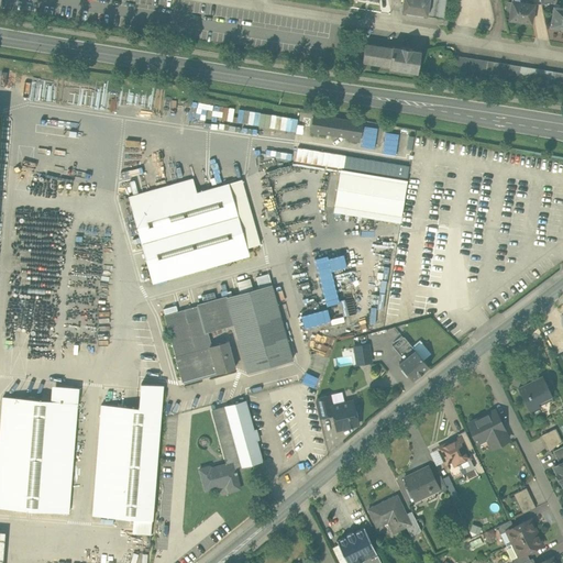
[(403,0),(401,12),(443,18),(445,0),(403,0)]
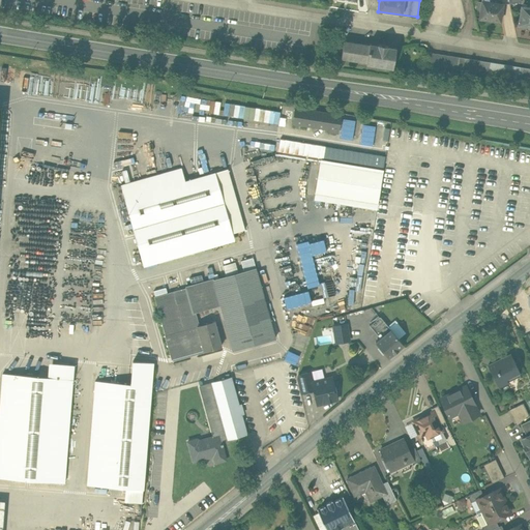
[(503,4),(491,2),(490,0),(481,0),(479,19),(500,22),(503,4)]
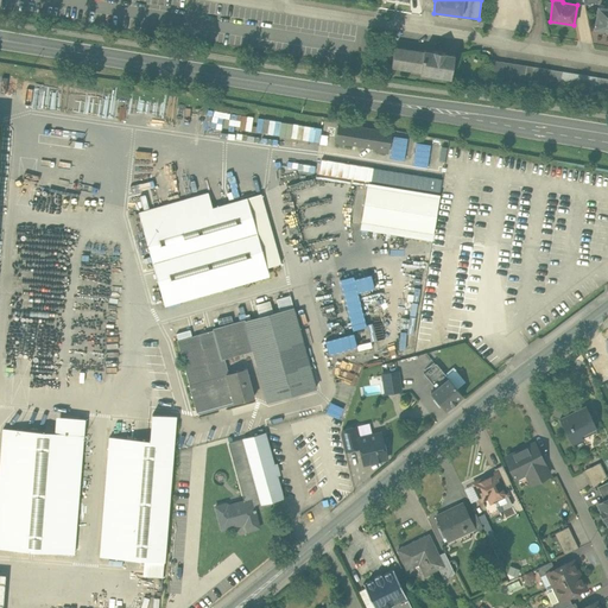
[(607,8),(599,7),(595,29),(606,30),(606,33),(607,32),(607,8)]
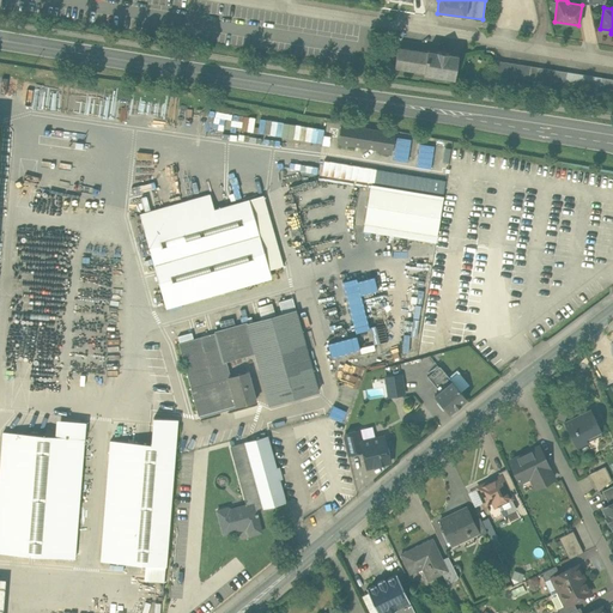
[(449,53),(437,50),(437,52),(428,50),(428,52),(398,47),(395,67),(424,72),(424,73),(455,79),(459,55),(449,54),(449,53)]
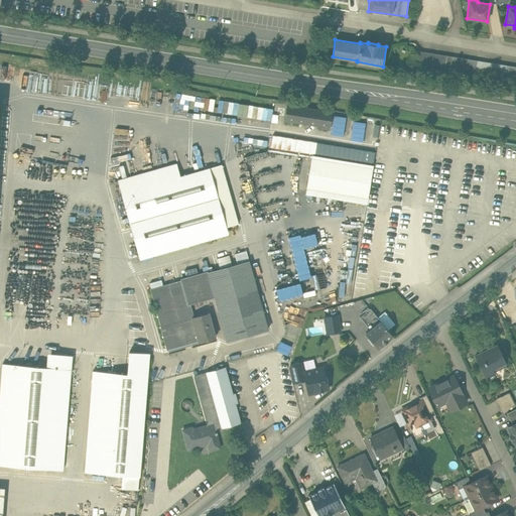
[(515,66),(417,50),(415,62),(515,79),(515,66)]
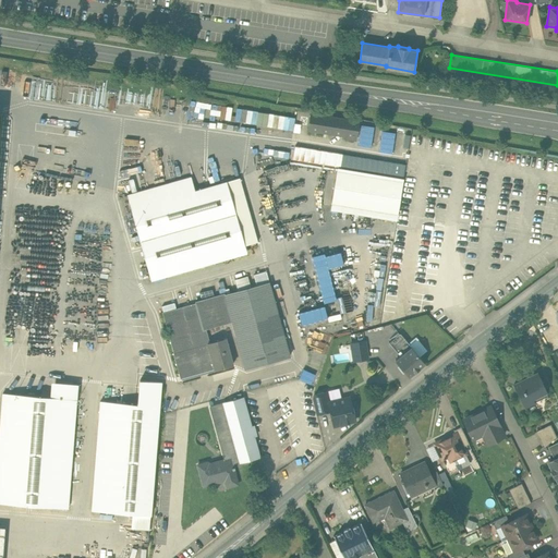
[(234,121),(293,129),(295,116),(235,108),(234,121)]
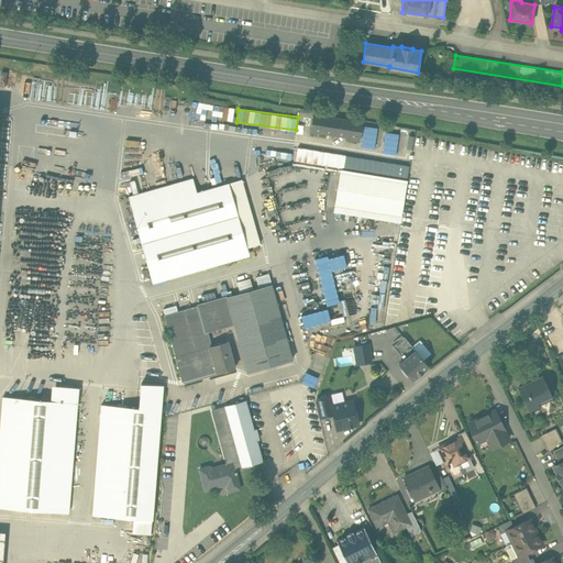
[(361,123),(315,116),(312,130),(359,138),(361,123)]
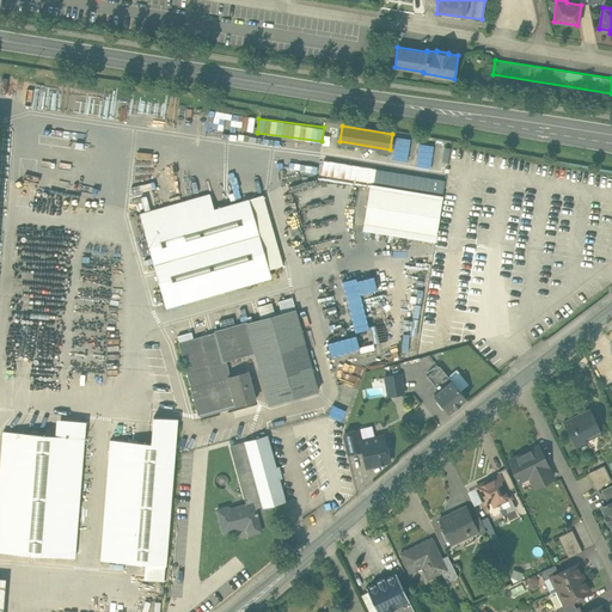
[(392,158),(407,160),(409,138),(395,136),(392,158)]
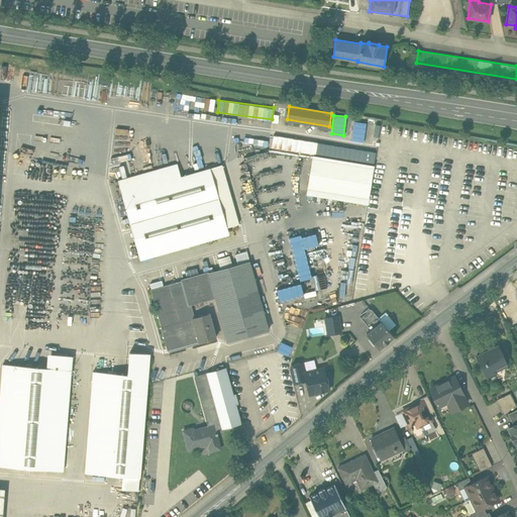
[(364,140),(365,121),(352,120),(351,139),(364,140)]
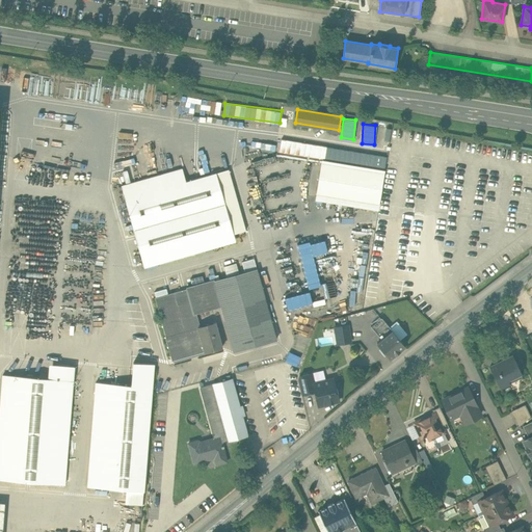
[(384,173),(321,163),(316,193),(379,204),(384,173)]
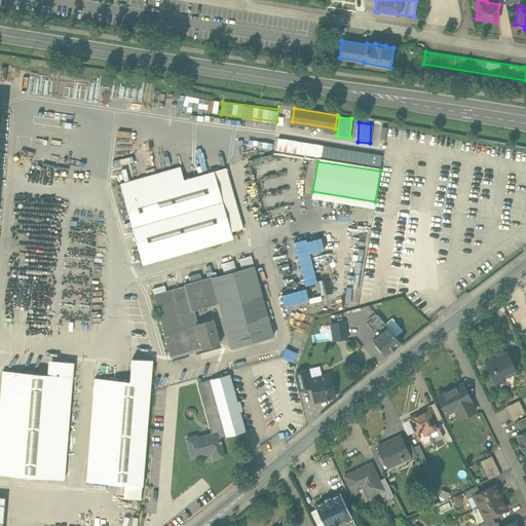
[(226,167),(184,180),(180,166),(120,184),(141,257),(243,228),(226,167)]
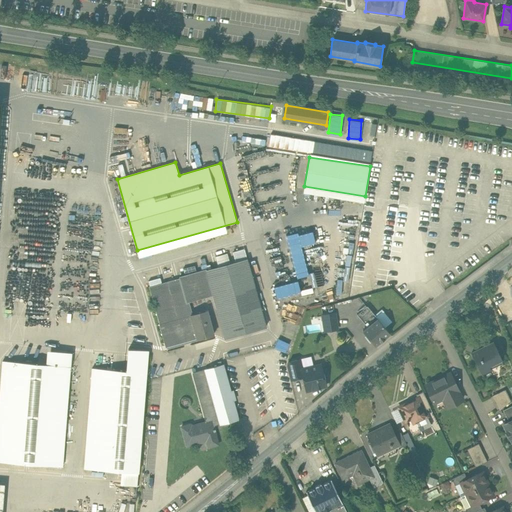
[(188,301),(213,294),(225,338),(266,326),(247,259),(149,286),(159,324),(166,348),(214,334),(208,310),(191,315),(188,301)]
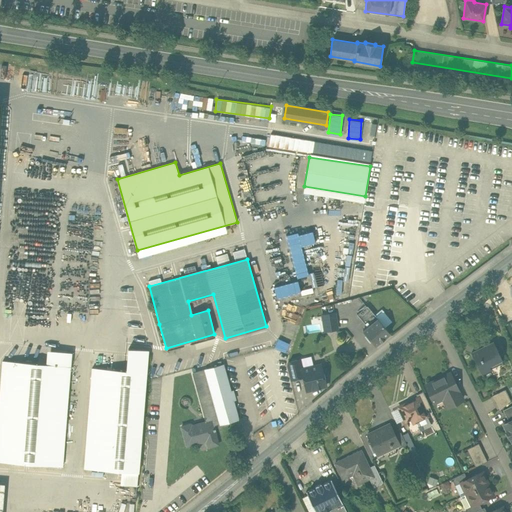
[(377,314),(372,308),(367,312),(375,320),(377,318),(379,317),(377,314)]
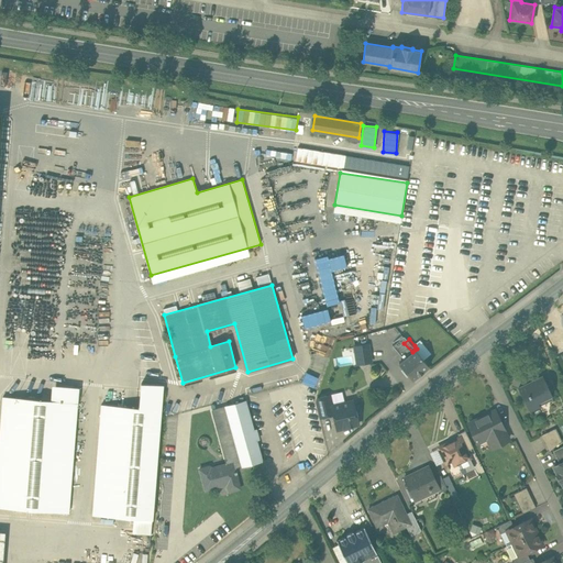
[(417,349),(415,350),(423,360),(431,354),(420,340),(415,345),(417,349)]
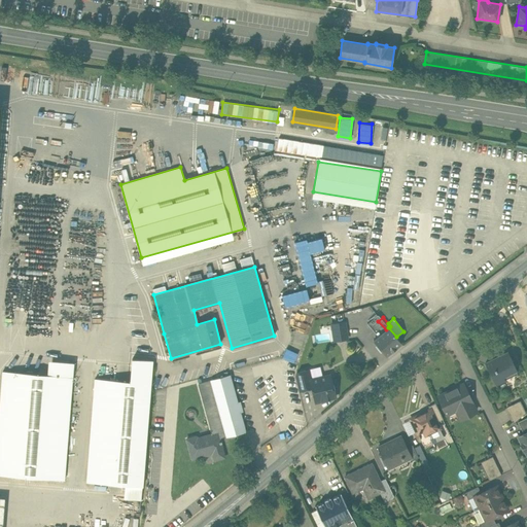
[(386,329),(378,321),(373,326),(380,335),(386,329)]
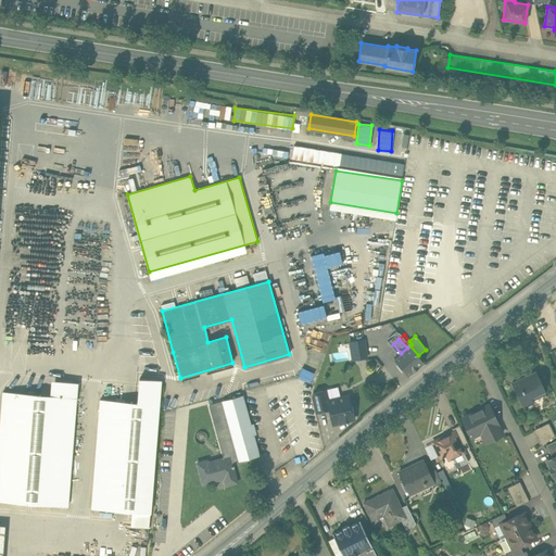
[(363,341),(352,344),(354,358),(365,356),(363,341)]
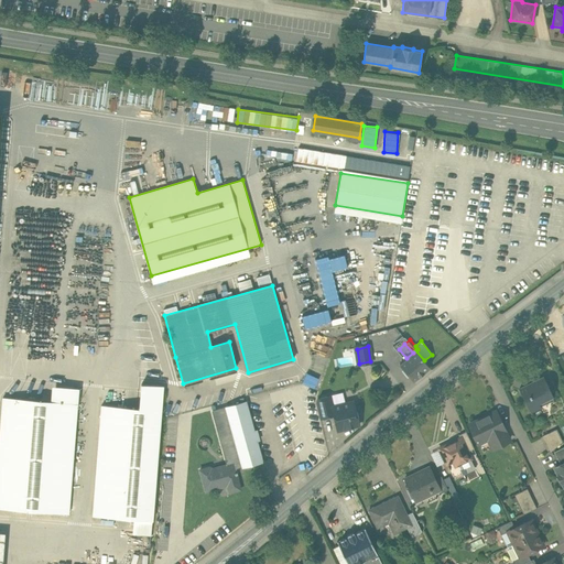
[(407,358),(400,364),(413,380),(430,367),(424,360),(415,350),(413,353),(407,358)]
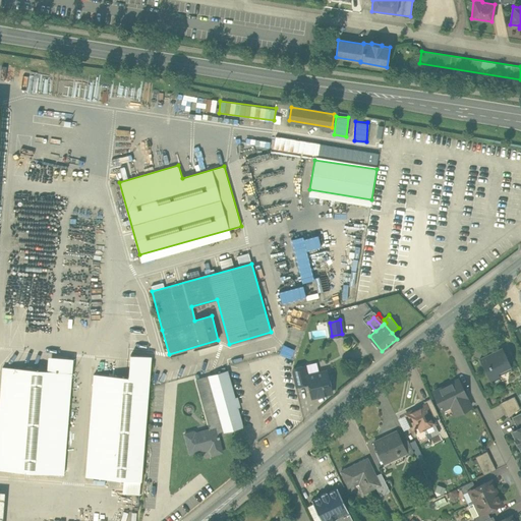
[(282,354),(292,358),(295,351),(285,347),(282,354)]
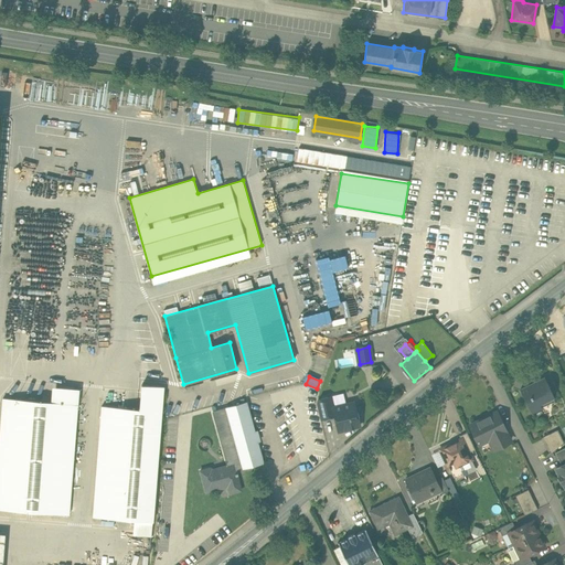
[(536,385),(523,392),(521,388),(532,412),(541,407),(540,404),(554,397),(544,377),(534,382),(536,385)]
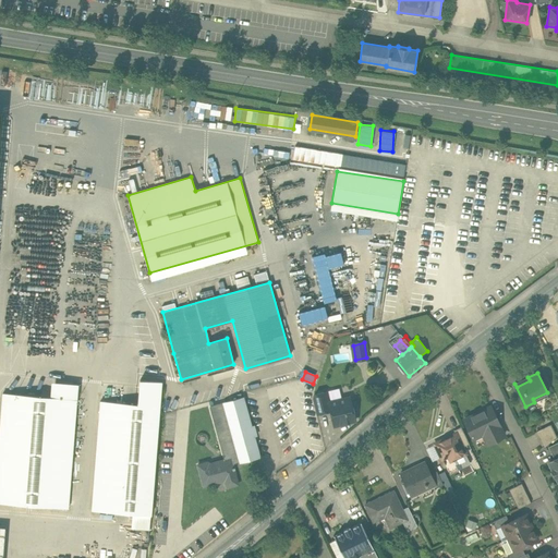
[(107,511),(150,514),(161,381),(141,380),(138,404),(116,402),(100,401),(93,510),(107,511)]
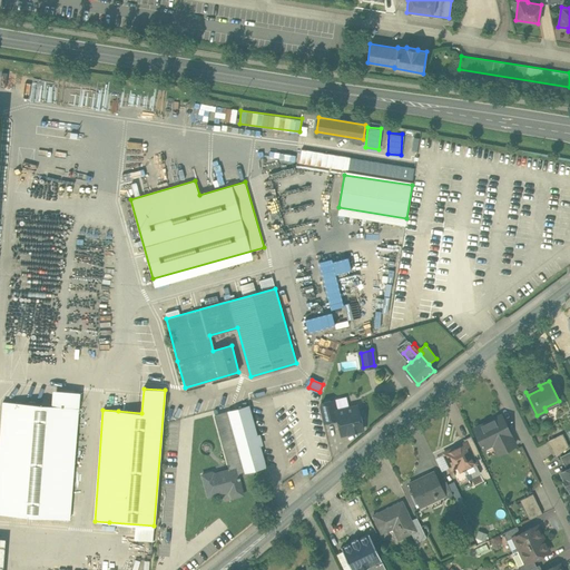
[(55,518),(70,519),(80,392),(53,390),(52,405),(18,403),(3,402),(0,439),(0,513),(10,514),(55,518)]
